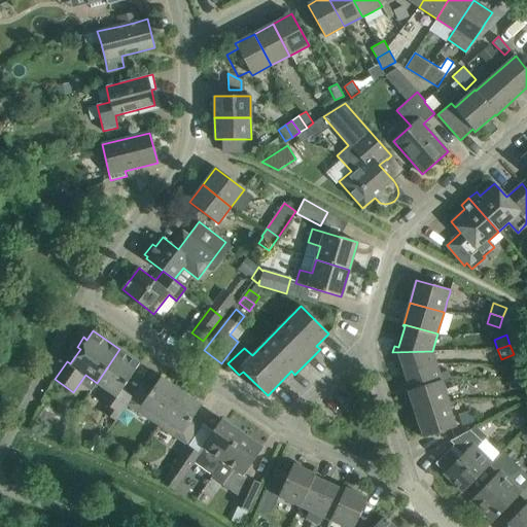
[(140,363),(119,349),(97,383),(107,390),(100,400),(109,407),(104,413),(115,421),(132,397),(121,390),(140,363)]
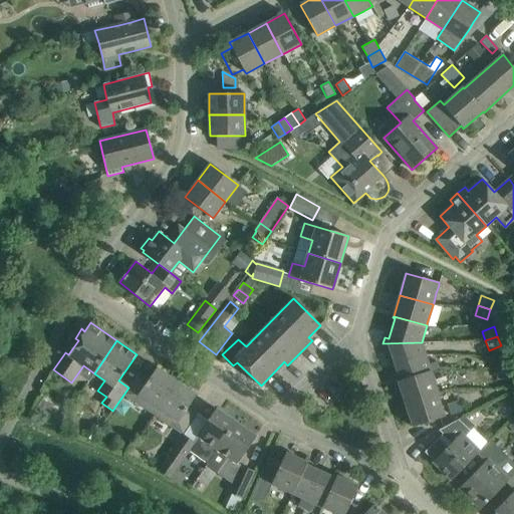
[(427,358),(422,342),(382,343),(387,354),(391,353),(396,368),(427,358)]
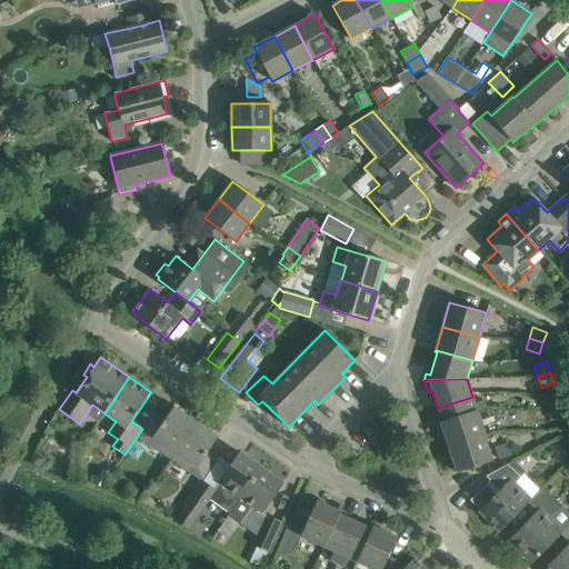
[(475,403),(472,397),(438,408),(442,421),(440,422),(442,429),(479,418),(477,411),(486,408),(483,400),(475,403)]
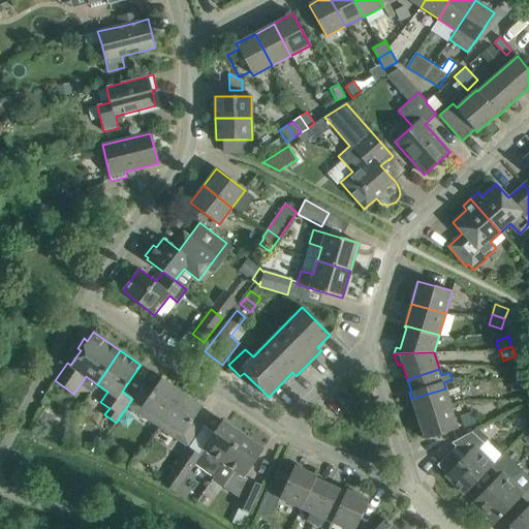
[(158,427),(181,393),(161,378),(152,392),(143,385),(128,406),(158,427)]
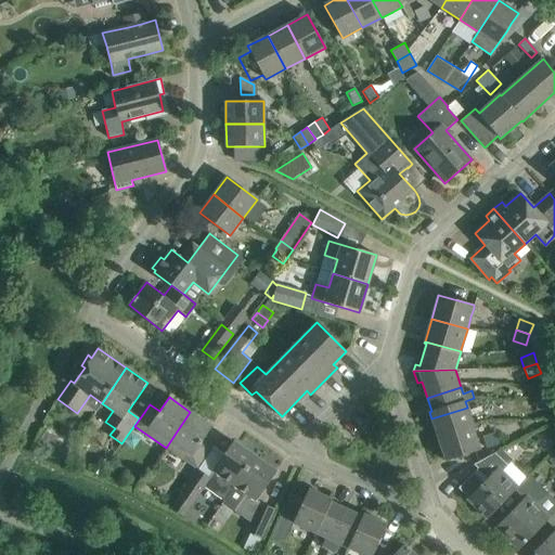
[(550,398),(536,399),(537,410),(550,409),(550,398)]
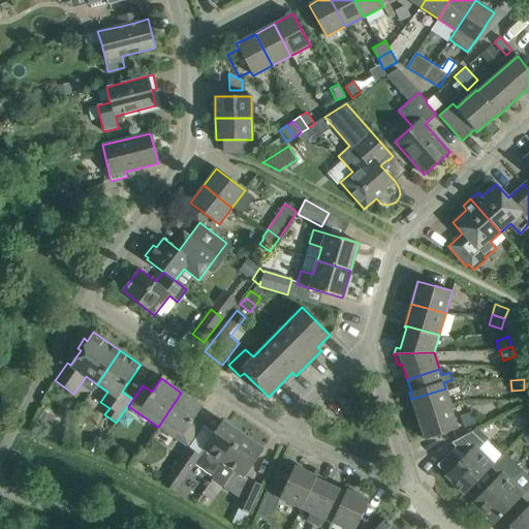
[(450,405),(445,389),(411,399),(417,418),(450,408),(449,405),(450,405)]
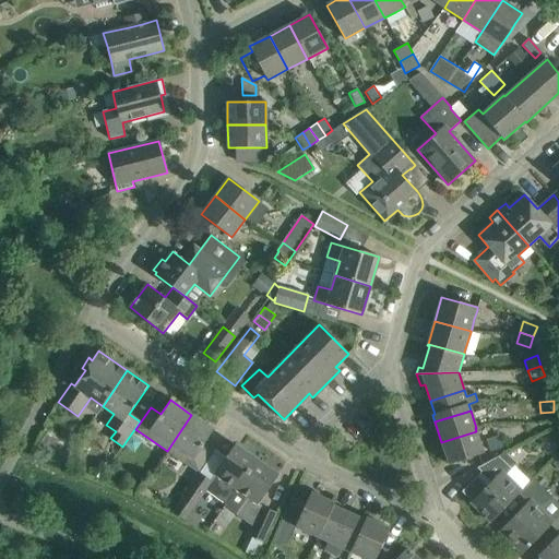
[(167,451),(198,472),(199,472),(214,451),(203,443),(213,430),(191,415),(167,451)]
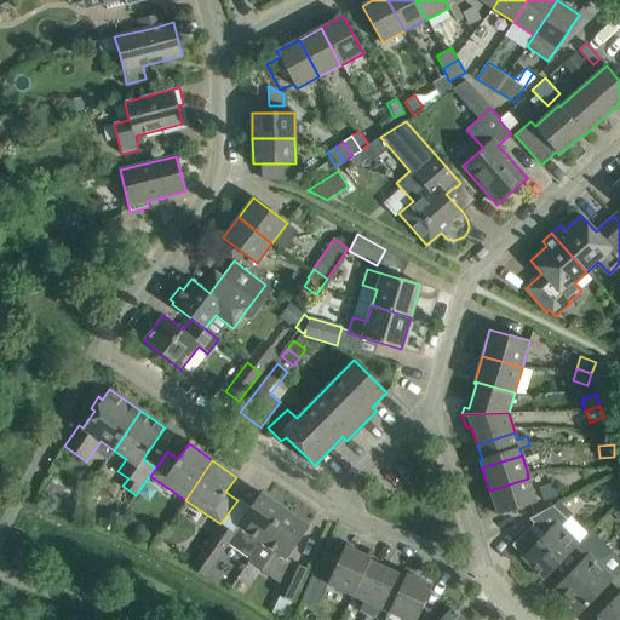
[(489,491),(498,515),(537,503),(528,478),(489,491)]
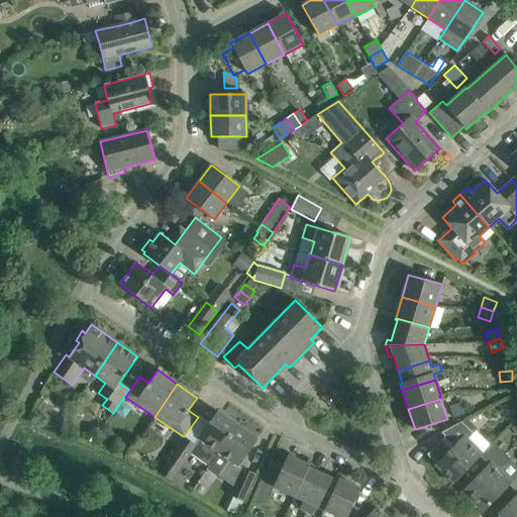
[(449,406),(452,418),(466,414),(461,402),(449,406)]
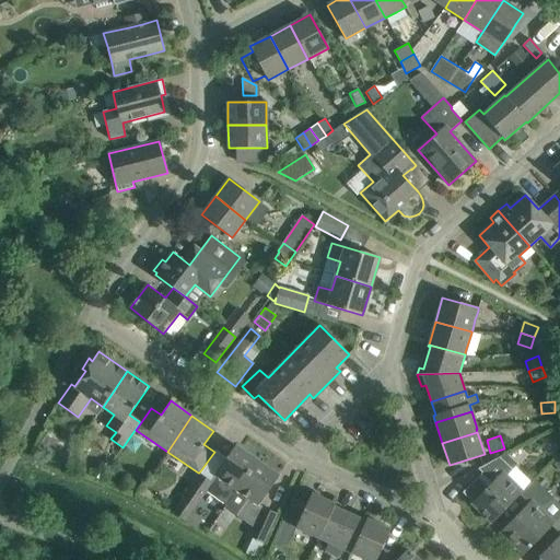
[(213,482),(206,492),(225,506),(236,490),(257,461),(235,445),(225,459),(222,463),(214,475),(210,481),(213,482)]
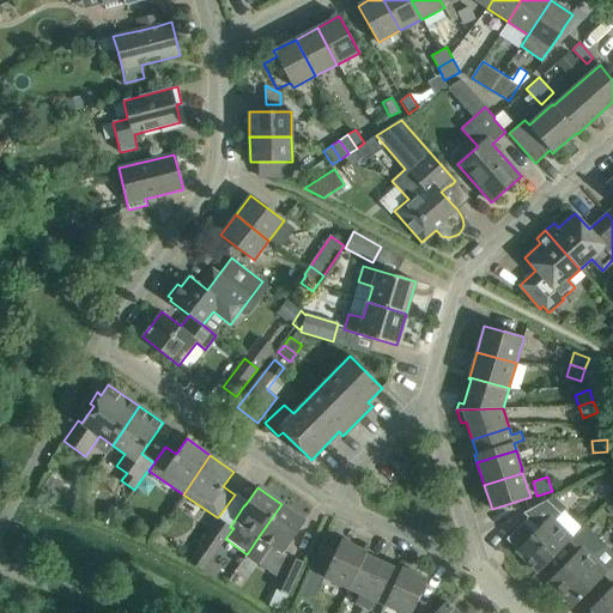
[(565,508),(553,496),(523,513),(527,517),(507,539),(517,550),(516,551),(538,572),(569,541),(572,536),(556,520),(560,515),(559,514),(565,508)]
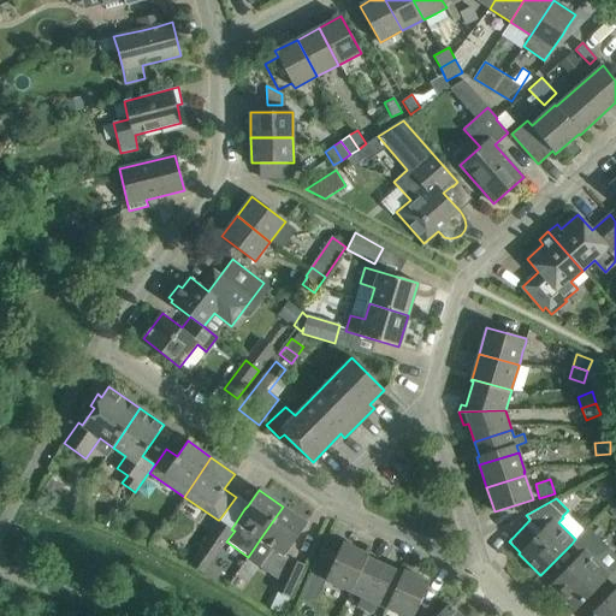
[(289,597),(290,598),(304,564),(289,558),(284,556),(307,523),(283,507),(260,539),(247,558),(279,581),(274,591),(277,592),(270,608),(282,614),(289,597)]
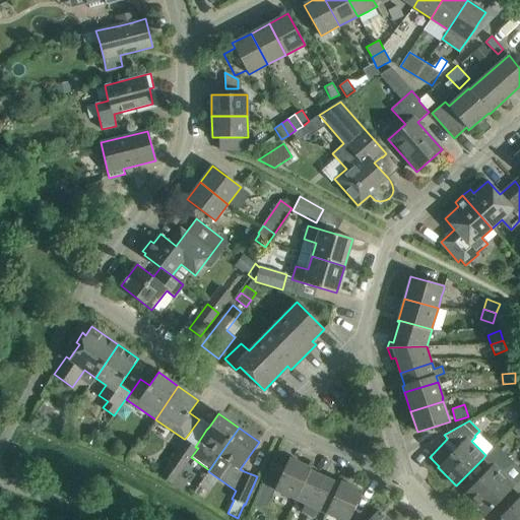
[(94,429),(85,441),(93,446),(102,433),(94,429)]
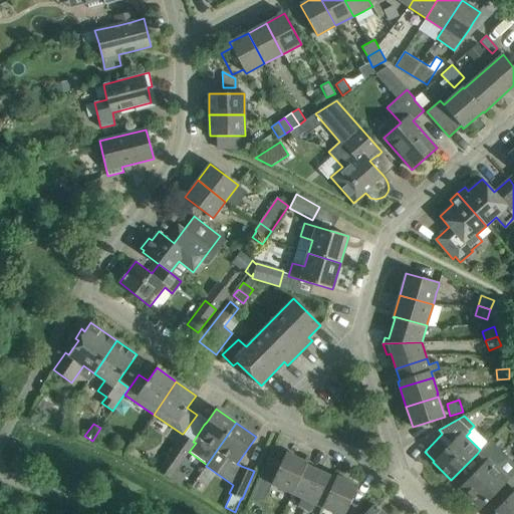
[(189,452),(196,443),(193,442),(183,434),(182,434),(164,461),(177,470),(189,452)]
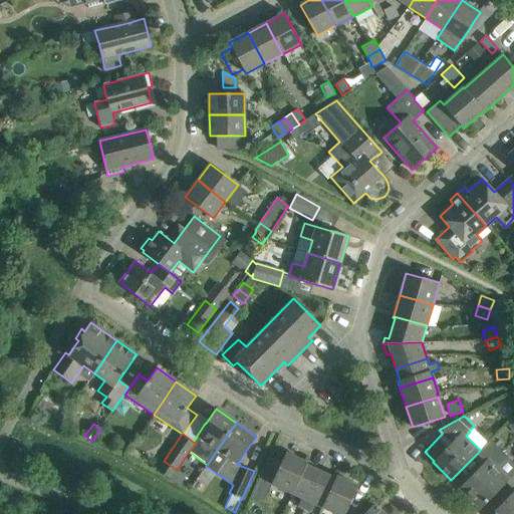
[(513,463),(490,440),(480,450),(477,454),(485,462),(460,488),(480,508),(506,483),(513,474),(513,463)]
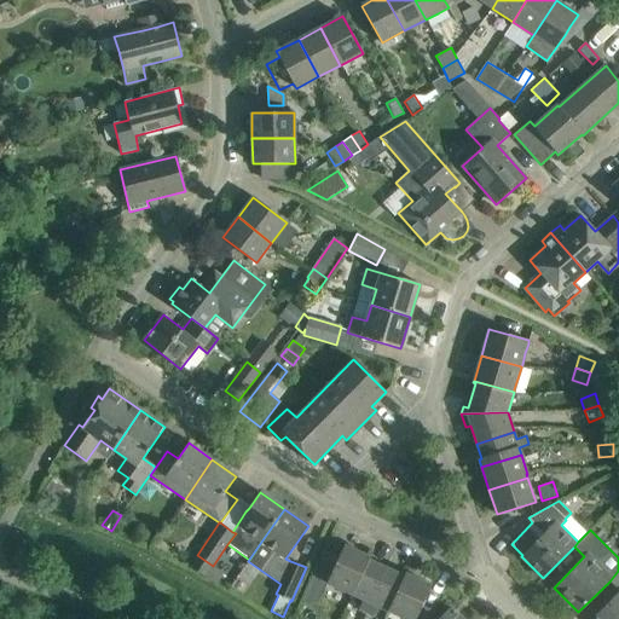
[(337,561),(327,583),(335,588),(348,594),(351,595),(353,595),(369,560),(370,557),(366,555),(345,545),(337,561)]
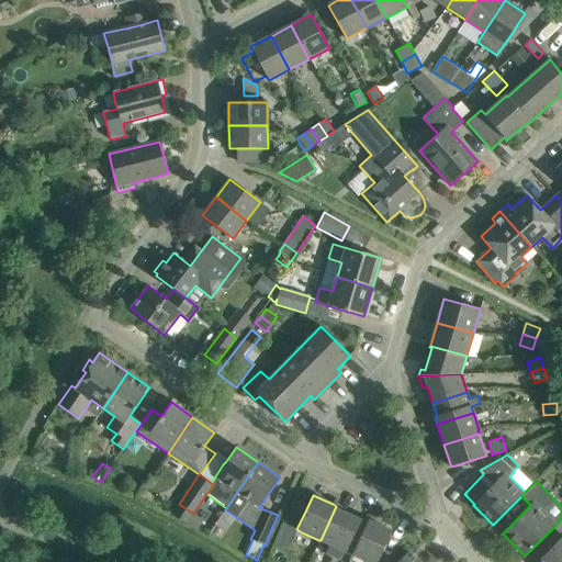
[(335,508),(321,540),(329,544),(326,553),(333,555),(351,516),(335,508)]
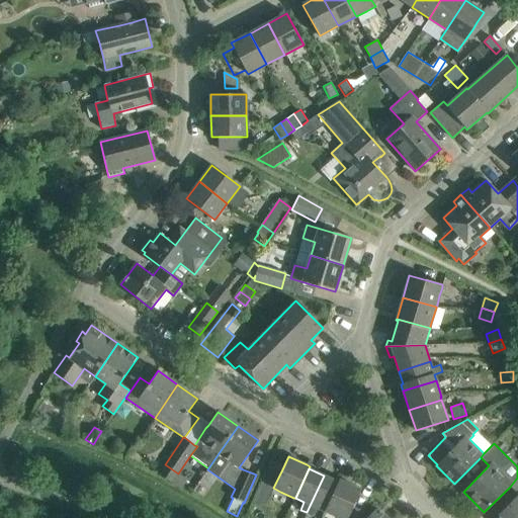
[(324,476),(307,512),(313,515),(316,509),(324,513),(338,482),(324,476)]
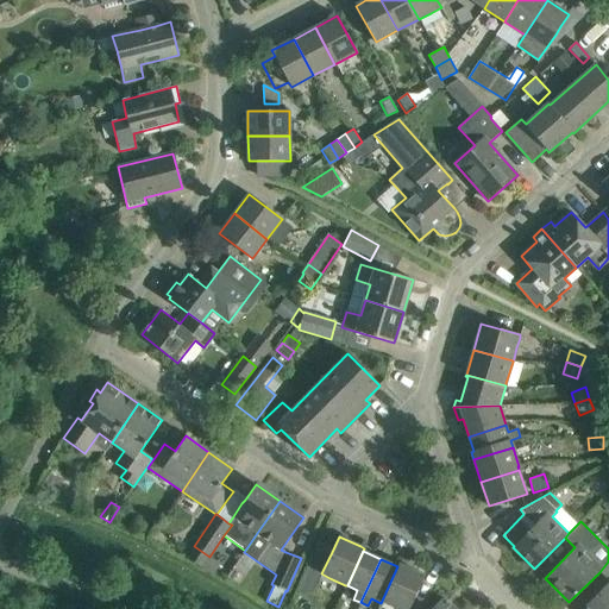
[(608,582),(582,608),(608,608),(608,562),(600,572),(608,582)]
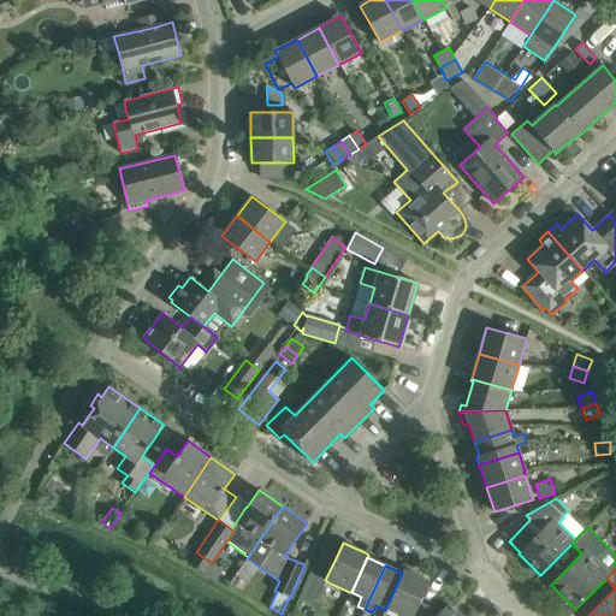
[(402,573),(385,610),(398,615),(413,615),(419,604),(430,582),(407,573),(403,570),(402,573)]
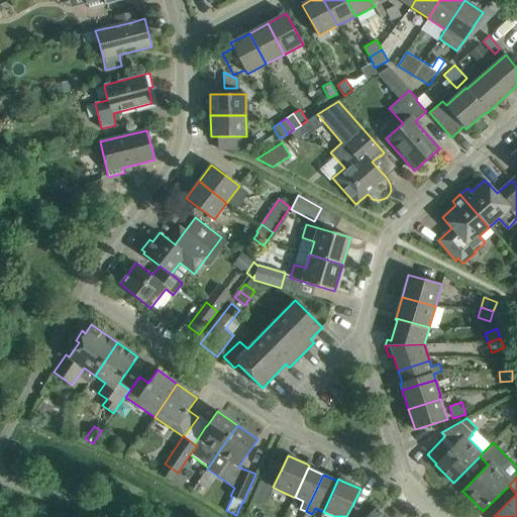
[(265,505),(273,487),(262,482),(253,500),(265,505)]
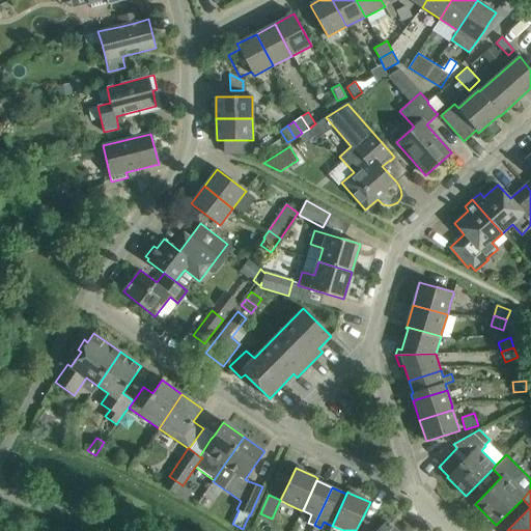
[(395,530),(386,522),(375,530),(395,530)]
